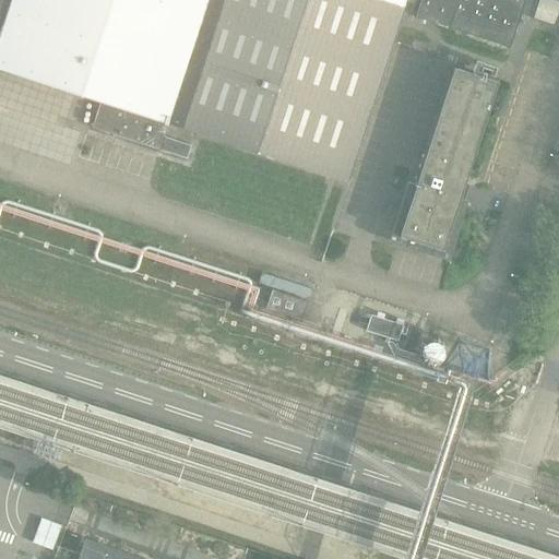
[(0,0),(0,68),(100,100),(92,129),(187,159),(191,146),(164,138),(168,126),(314,170),(346,180),(407,0),(0,0)]
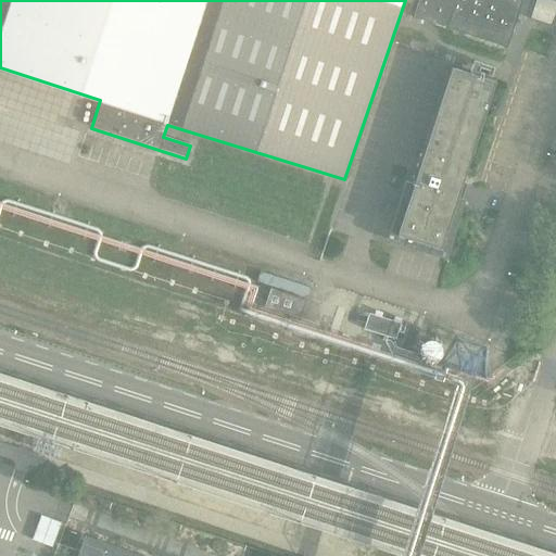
[(521,0),(420,0),(415,19),(507,47),(521,0)]
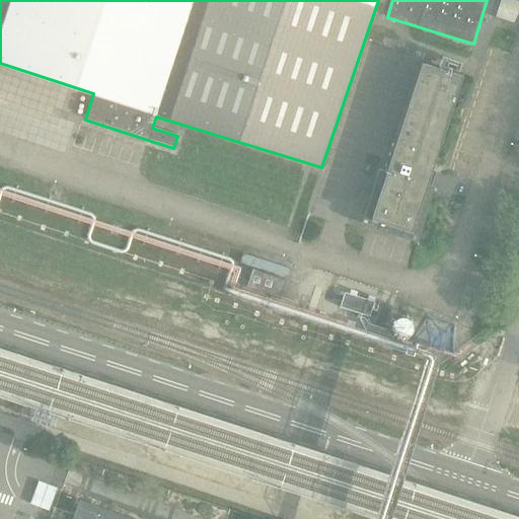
[(514,24),(518,8),(518,1),(514,0),(500,0),(495,18),(514,24)]
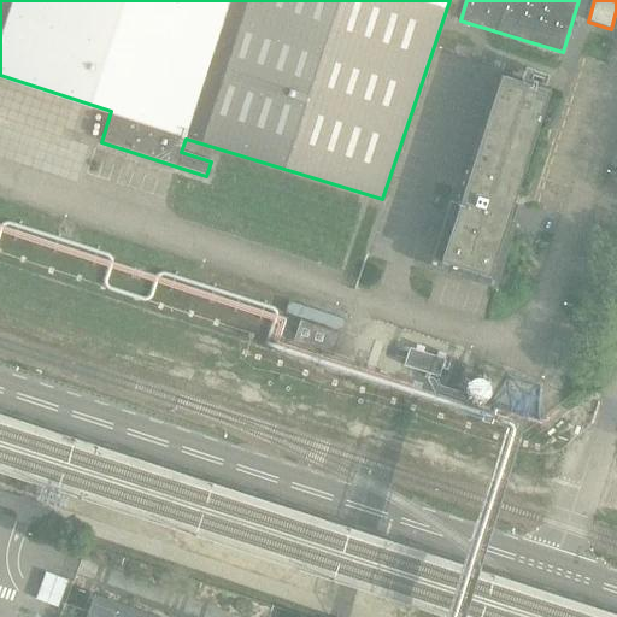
[(506,222),(548,92),(500,76),(459,206),(450,203),(429,268),(494,289),(515,224),(506,222)]
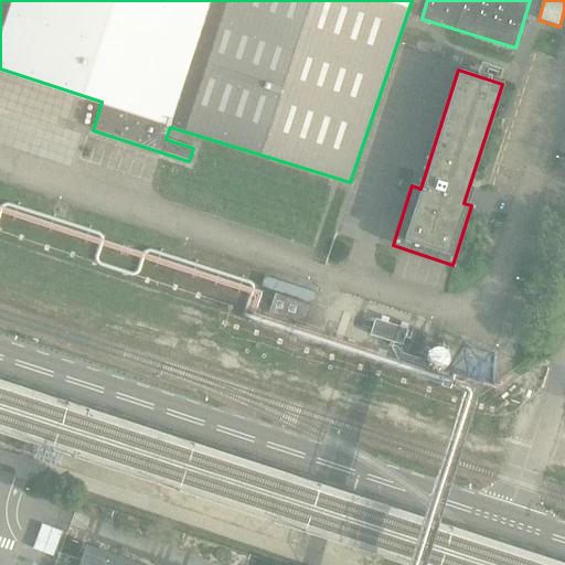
[(312,306),(275,294),(268,312),(306,324),(312,306)]
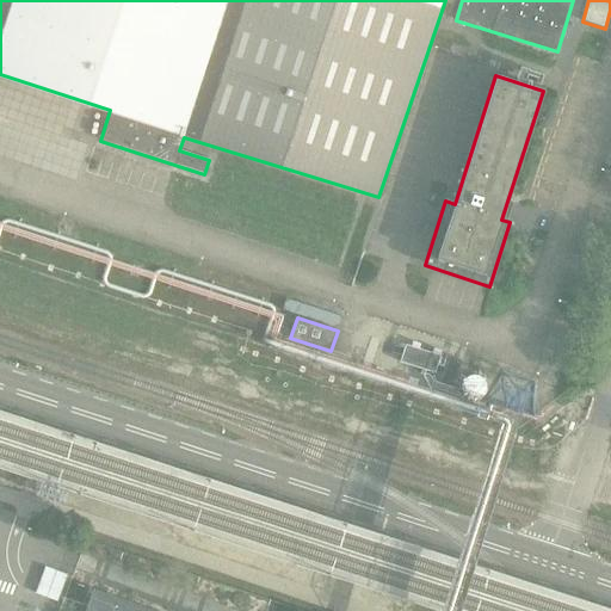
[(399,362),(434,374),(440,356),(405,344),(399,362)]
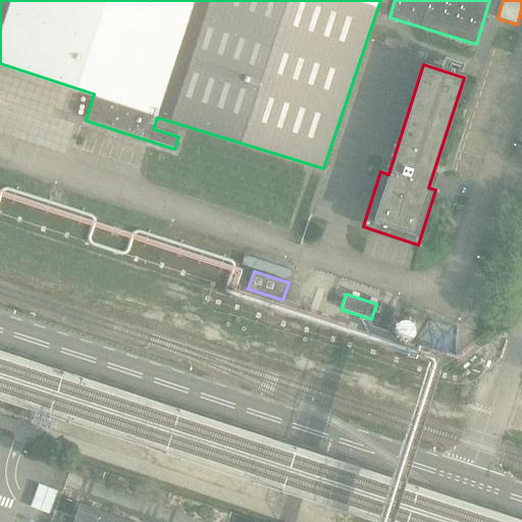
[(388,329),(396,308),(383,305),(377,325),(388,329)]
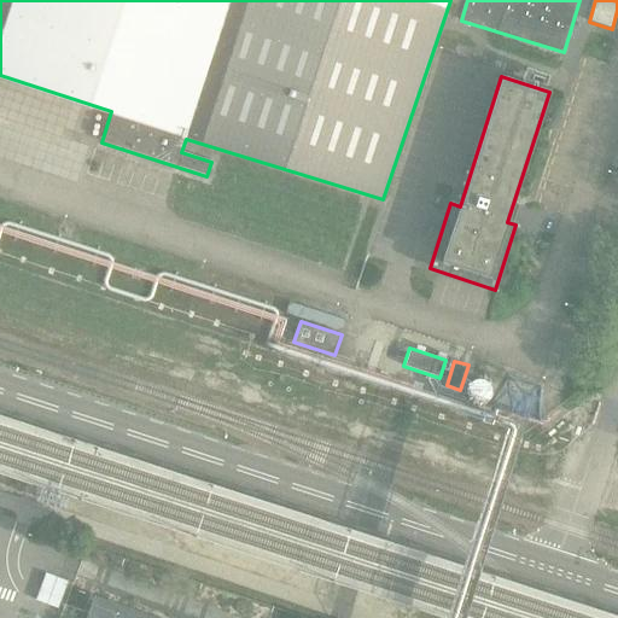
[(506,390),(506,389),(506,385),(502,380),(499,378),(494,378),(489,379),(487,382),(484,385),(483,389),(484,394),(487,397),(490,400),(494,401),(500,400),(502,398),(505,395),(506,390)]
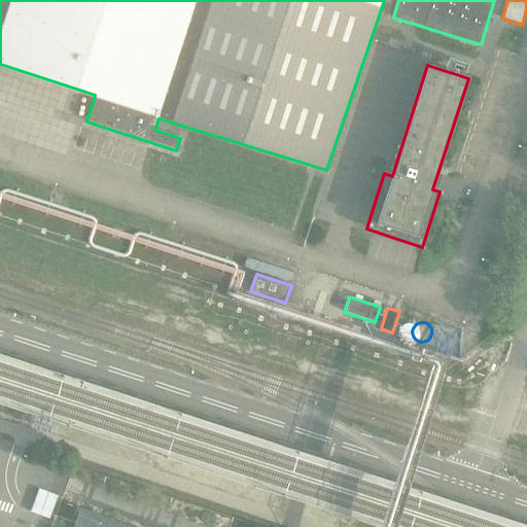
[(131,526),(80,508),(73,526),(131,526)]
